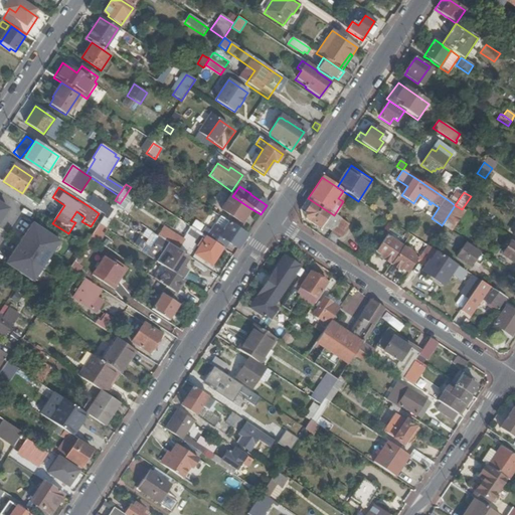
[(461,196),(455,193),(450,201),(455,205),(461,196)]
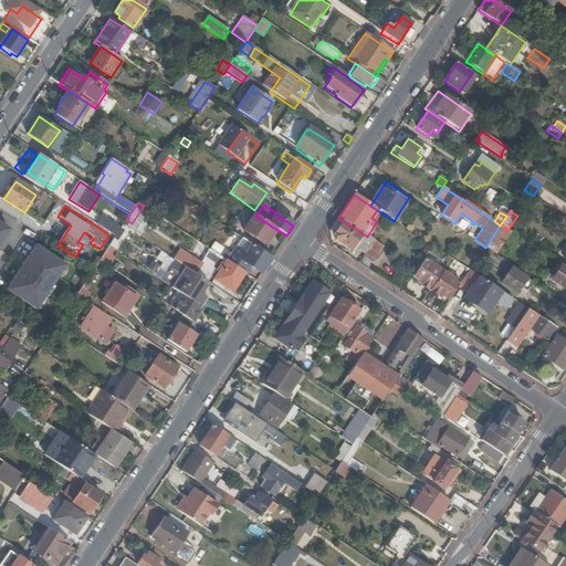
[(4,215),(0,222),(0,228),(20,241),(22,238),(28,230),(4,215)]
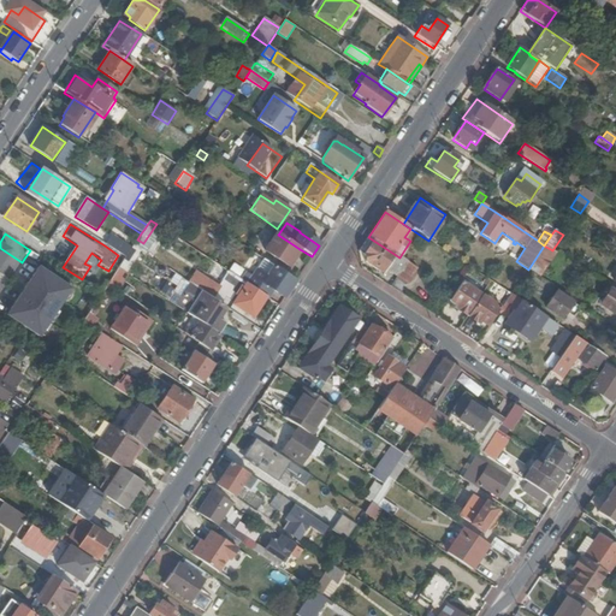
[(265,252),(288,267),(300,249),(278,235),(278,234),(265,252)]
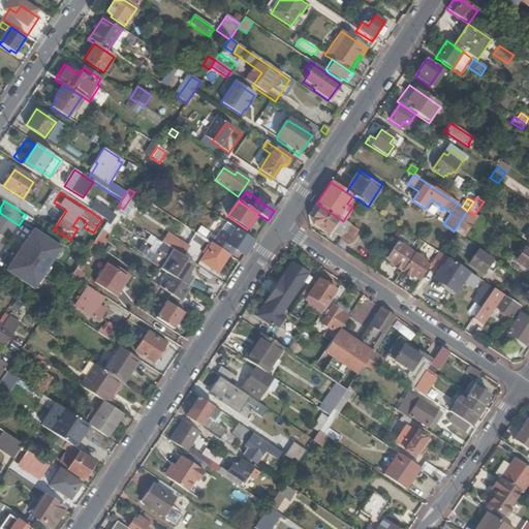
[(97,201),(90,211),(101,219),(107,222),(114,212),(97,201)]
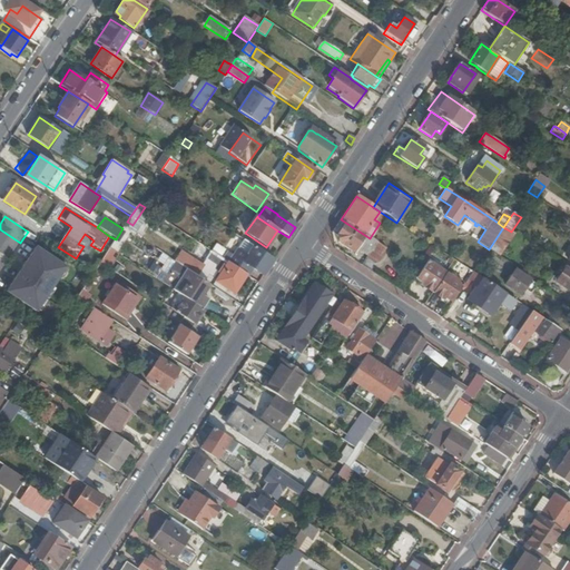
[(360,245),(362,247),(360,252),(366,256),(375,242),(370,238),(341,219),(331,234),(335,237),(336,243),(351,253),(355,247),(357,248),(360,245)]
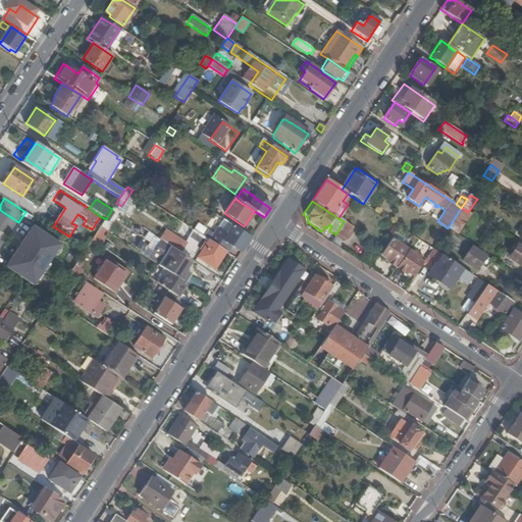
[(121,206),(116,203),(112,209),(117,212),(121,206)]
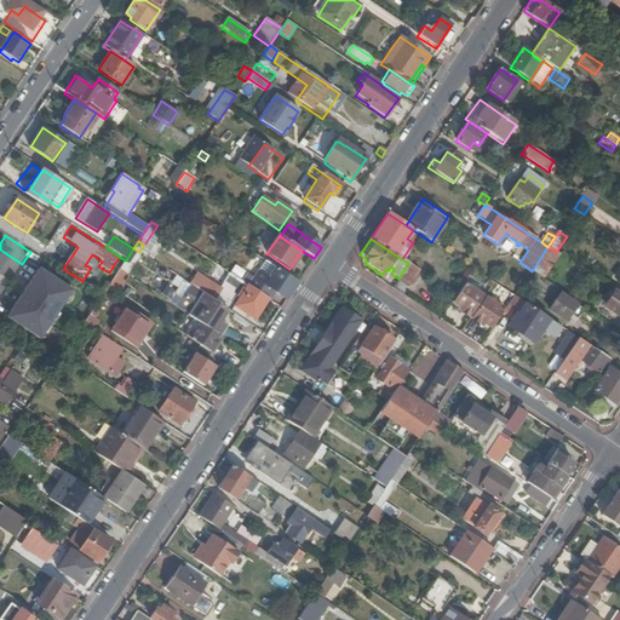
[(556,252),(547,247),(532,271),(544,280),(561,254),(556,252)]
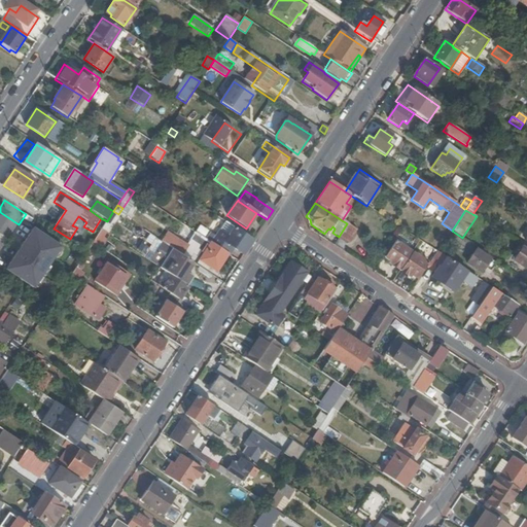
[(113,211),(107,221),(104,226),(109,231),(119,215),(118,214),(113,211)]
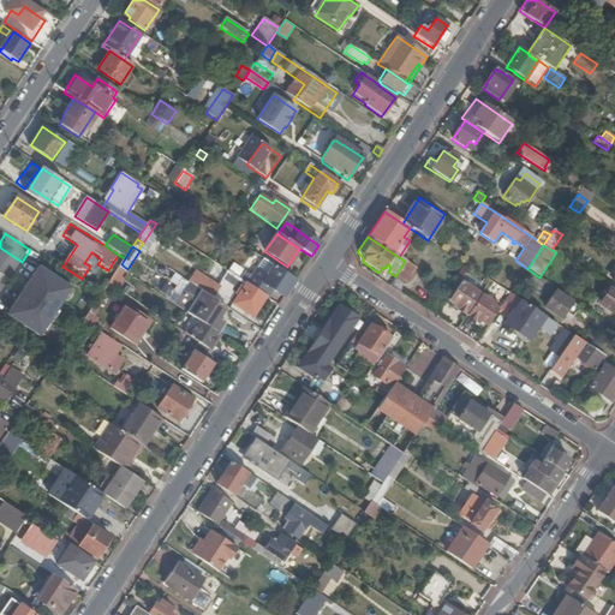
[(31,248),(30,250),(24,258),(29,261),(31,269),(43,262),(41,255),(31,248)]
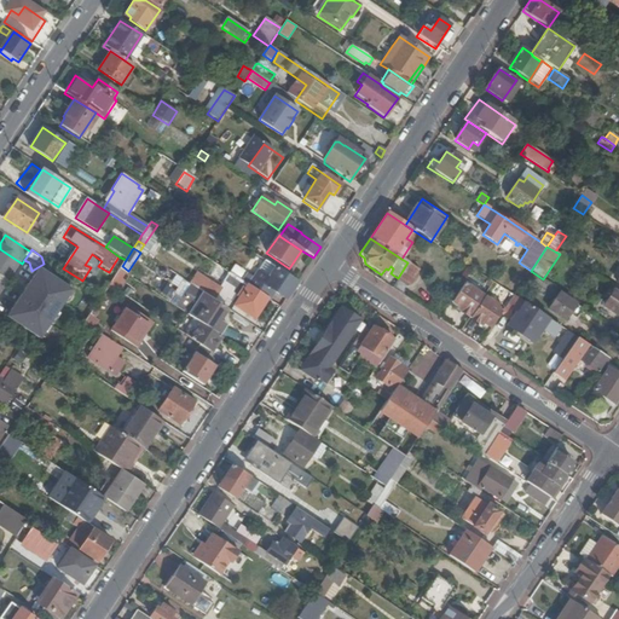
[(284,300),(298,282),(264,261),(253,278),(235,267),(230,275),(244,284),(248,287),(249,287),(267,299),(267,300),(268,300),(273,293),(284,300)]
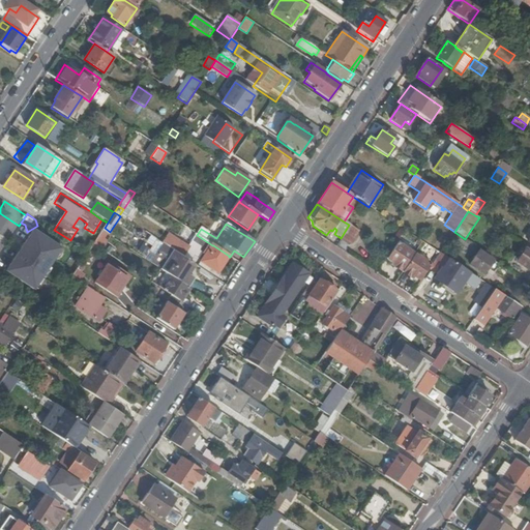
[(358,231),(349,225),(341,238),(349,243),(358,231)]
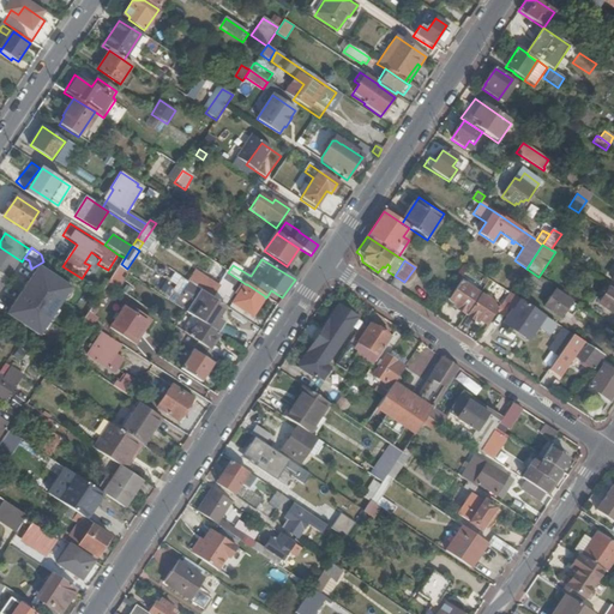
[(120,288),(128,271),(116,266),(109,283),(120,288)]
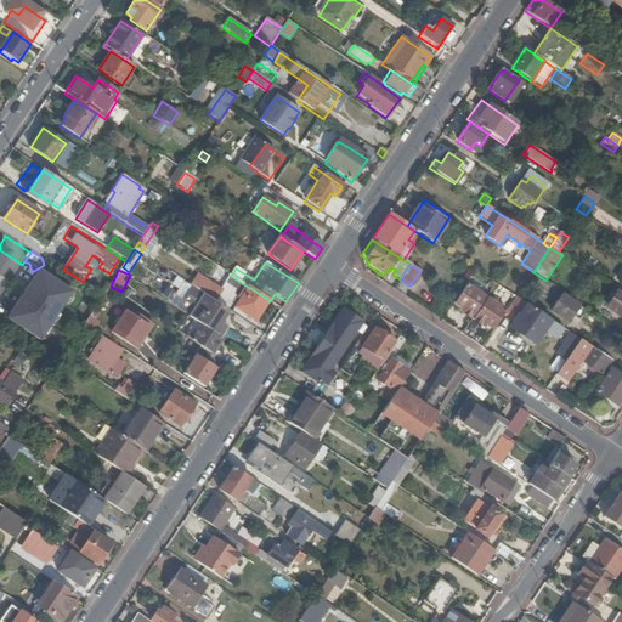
[(393,275),(390,273),(385,281),(394,287),(400,280),(393,275)]
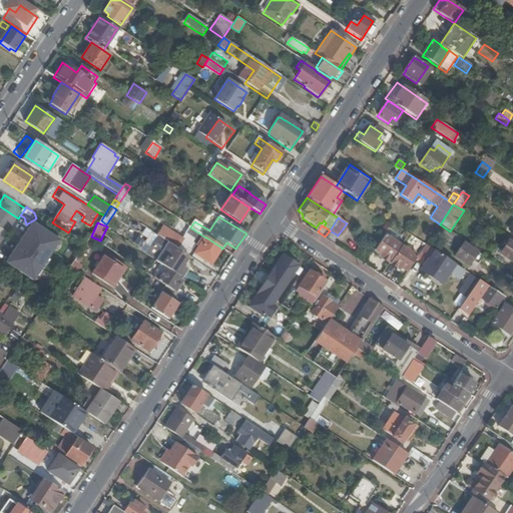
[(189,226),(186,232),(198,240),(199,238),(203,241),(205,237),(202,235),(190,227),(189,226)]
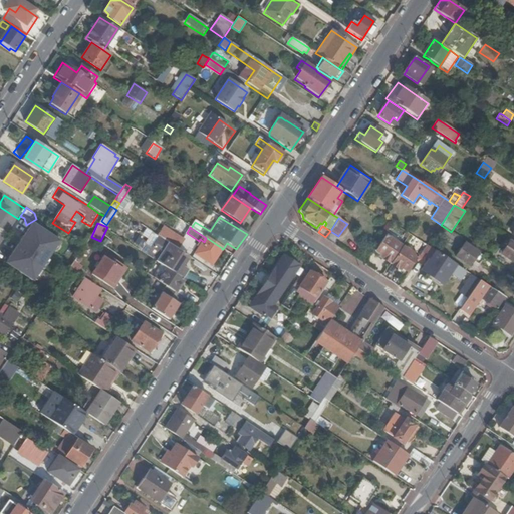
[(434,235),(426,230),(419,241),(427,246),(434,235)]
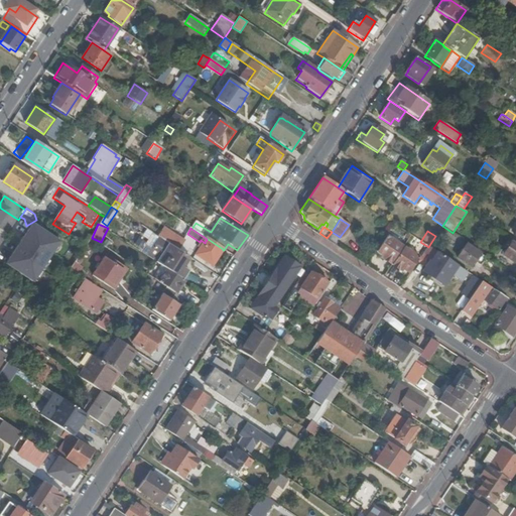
[(173,235),(167,244),(168,244),(179,251),(185,242),(173,235)]
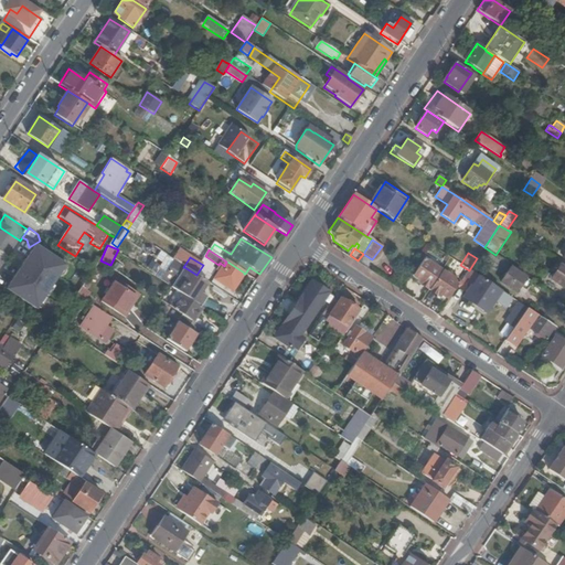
[(419,285),(427,289),(439,270),(424,259),(412,276),(422,283),(419,285)]
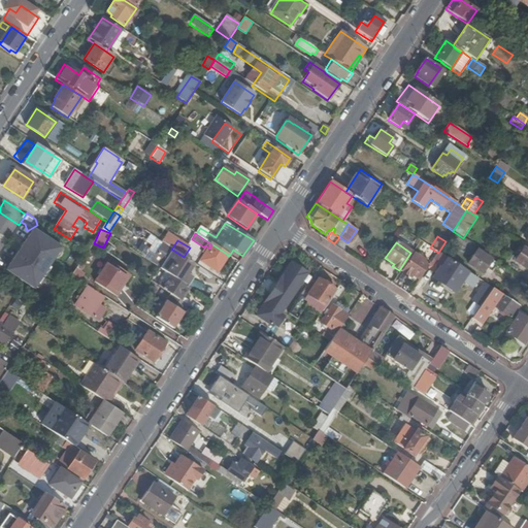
[(200,262),(216,272),(228,256),(228,255),(212,244),(211,244),(209,249),(203,258),(200,262)]
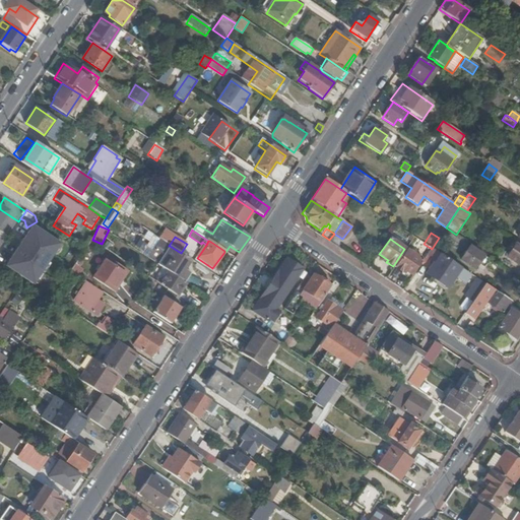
[(169,246),(164,242),(156,253),(163,257),(170,246),(169,246)]
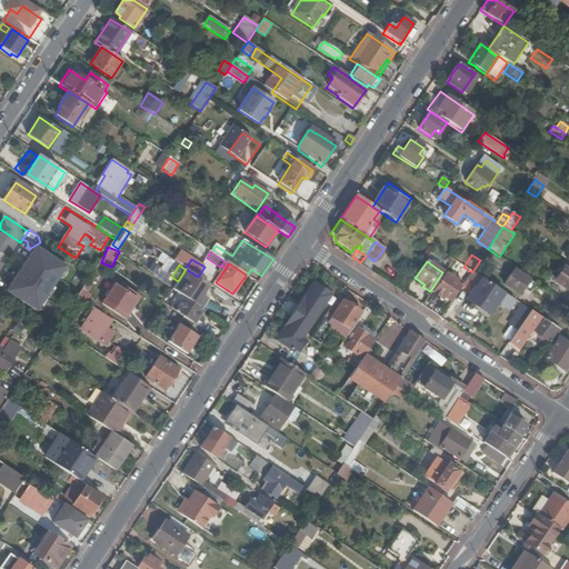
[(221,265),(220,267),(215,275),(219,278),(226,268),(221,265)]
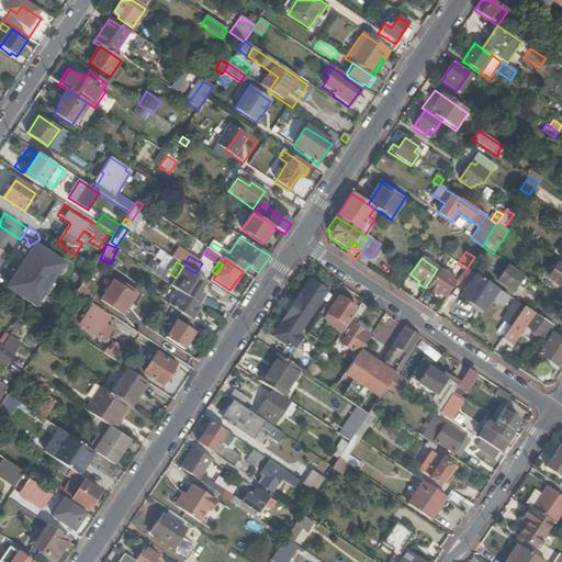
[(559,265),(555,262),(544,279),(548,281),(559,265)]
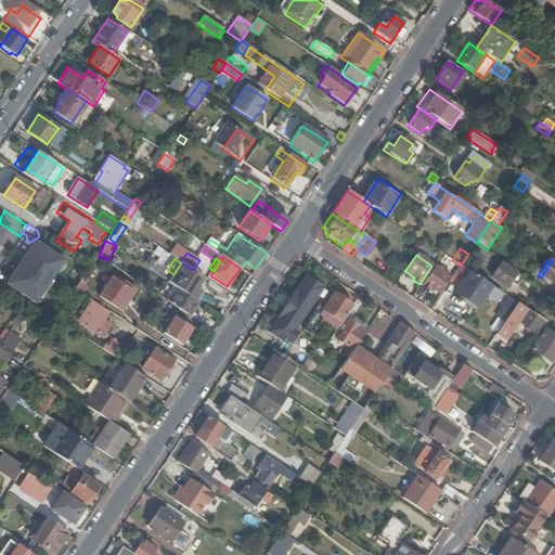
[(12,268),(2,261),(0,265),(0,272),(7,278),(12,268)]
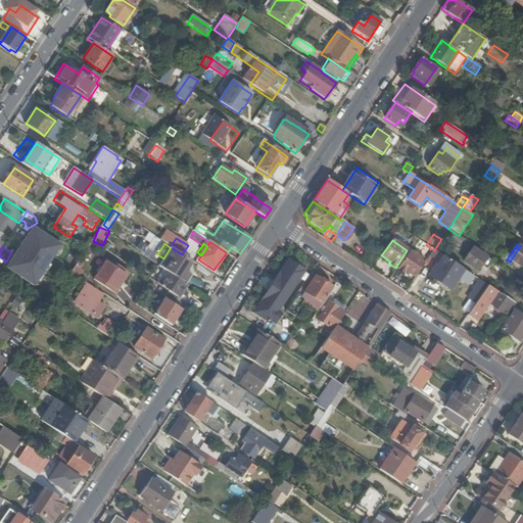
[(522,247),(520,246),(510,262),(521,269),(522,270),(522,247)]
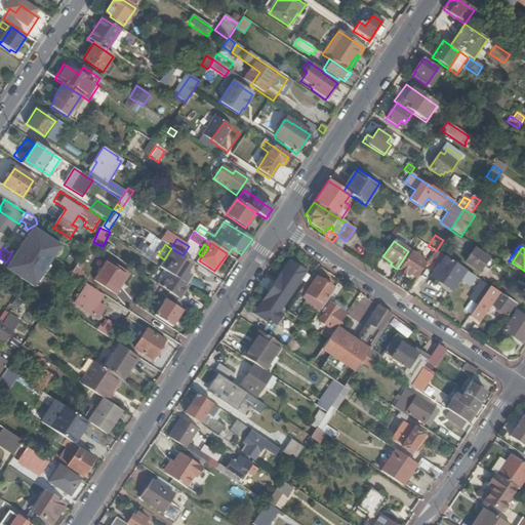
[(164,259),(158,268),(169,275),(186,286),(187,286),(194,277),(188,273),(184,270),(189,261),(190,260),(183,255),(171,248),(164,259)]
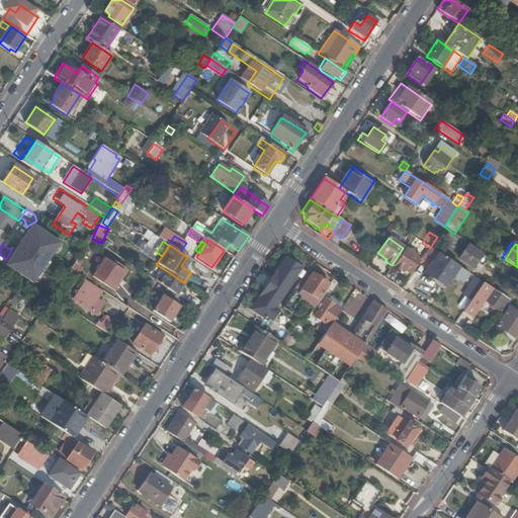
[(467,246),(458,260),(472,269),(482,255),(467,246)]
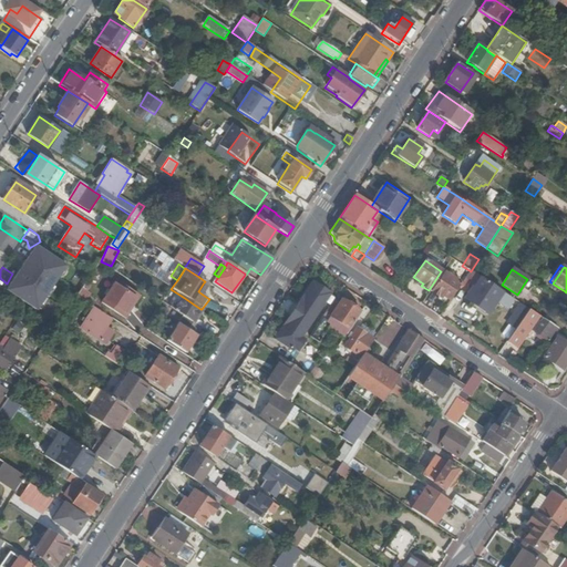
[(511,299),(471,271),(459,288),(467,295),(470,291),(473,287),(494,301),(495,299),(506,307),(511,299)]
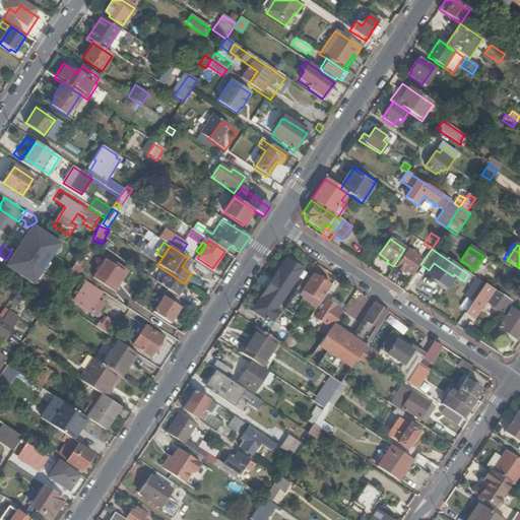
[(403,271),(411,276),(423,261),(406,250),(395,268),(402,273),(403,271)]
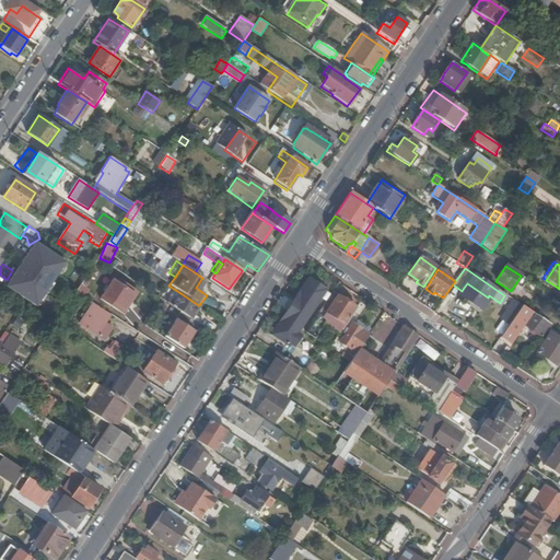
[(98,301),(119,314),(135,291),(114,278),(98,301)]
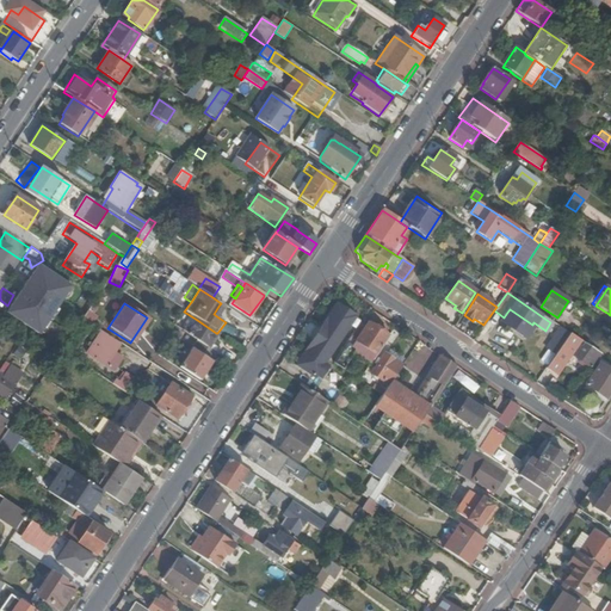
[(226,308),(220,304),(214,314),(218,318),(226,308)]
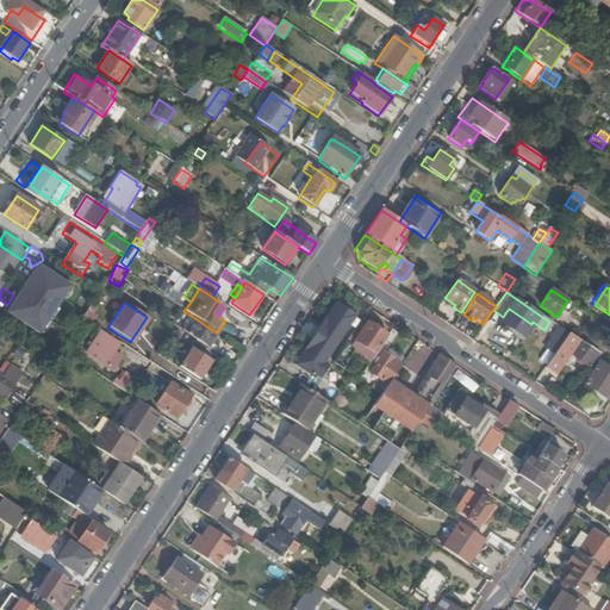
[(334,304),(294,367),(313,379),(316,377),(319,379),(327,367),(323,365),(354,317),(334,304)]
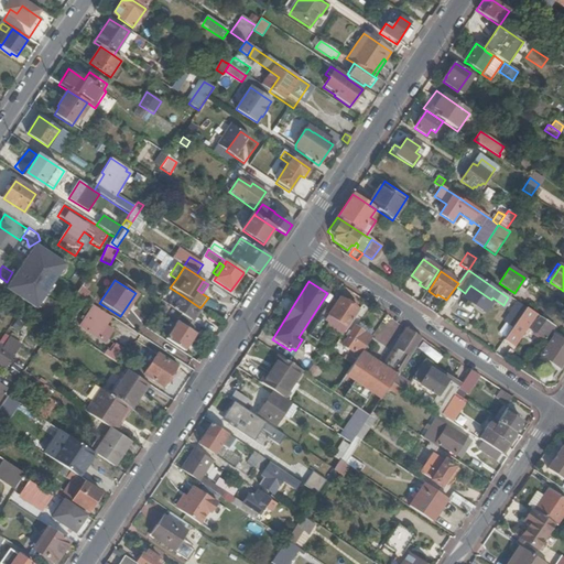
[(80,288),(75,294),(83,300),(87,292),(80,288)]
